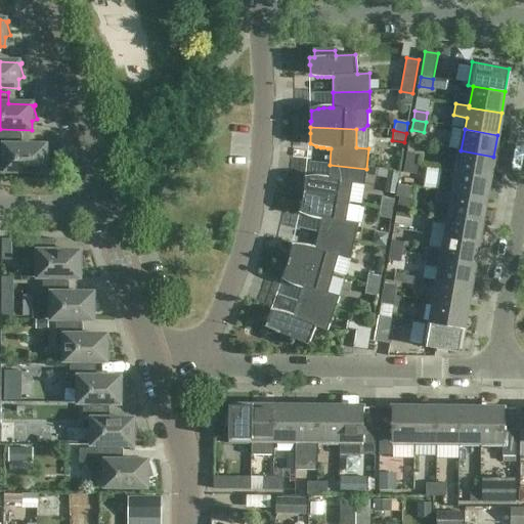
[(45,172),(45,163),(50,161),(46,147),(48,147),(48,146),(22,145),(22,134),(0,133),(0,175),(5,176),(5,172),(45,172)]
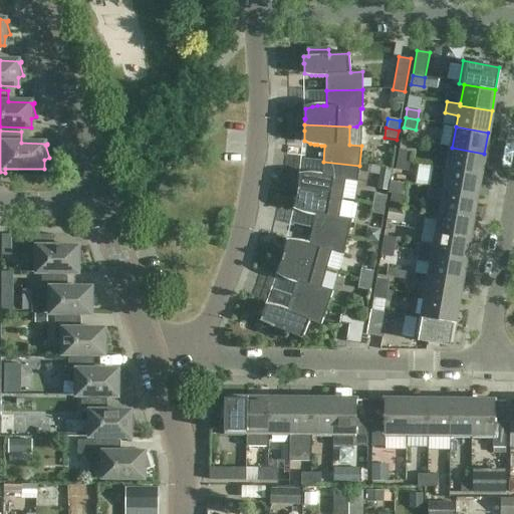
[(449,167),(448,170),(480,175),(484,154),(452,148),(441,146),(438,165),(449,167)]
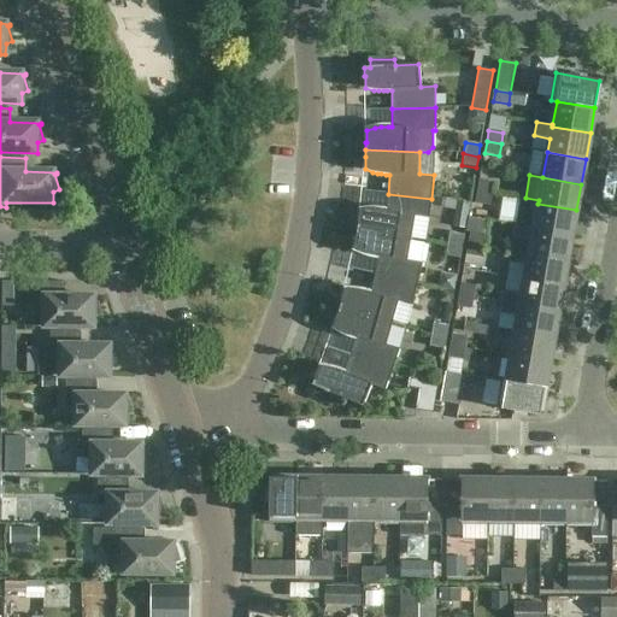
[(480,181),(477,193),(492,195),(494,183),(480,181)]
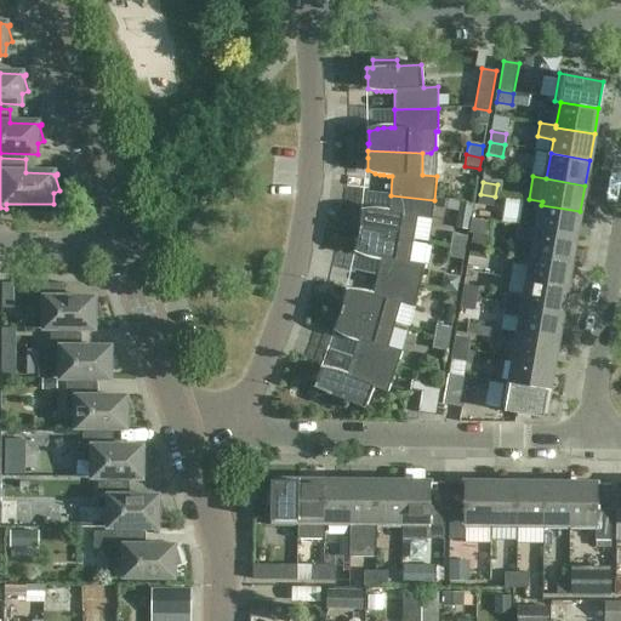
[(480,194),(478,205),(494,208),(495,197),(480,194)]
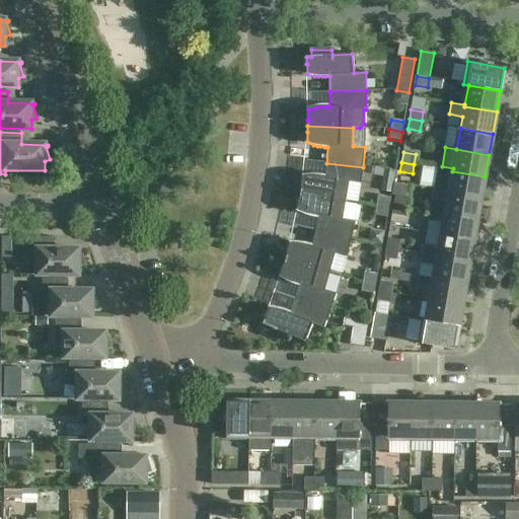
[(324,177),(321,176),(317,176),(314,175),(310,176),(303,177),(301,188),(300,194),(346,201),(349,182),(361,184),(363,167),(326,163),(324,177)]
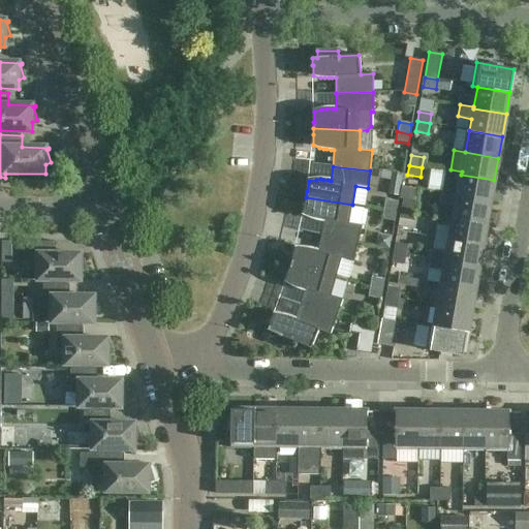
[(442,193),(491,203),(494,180),(461,175),(459,186),(444,183),(442,193)]
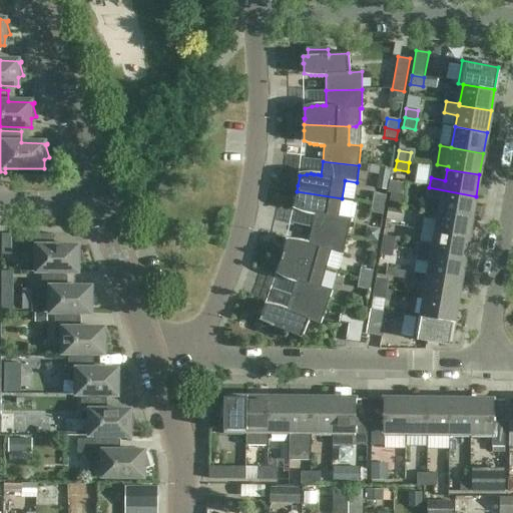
[(442,199),(440,211),(472,217),(476,196),(429,187),(427,196),(442,199)]
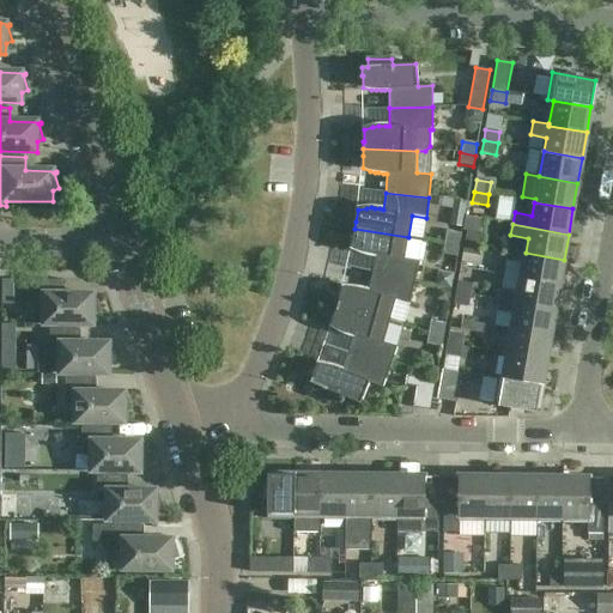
[(359,252),(363,253),(368,254),(376,256),(372,273),(414,283),(419,261),(405,259),(408,237),(354,229),(353,236),(352,248),(359,252)]
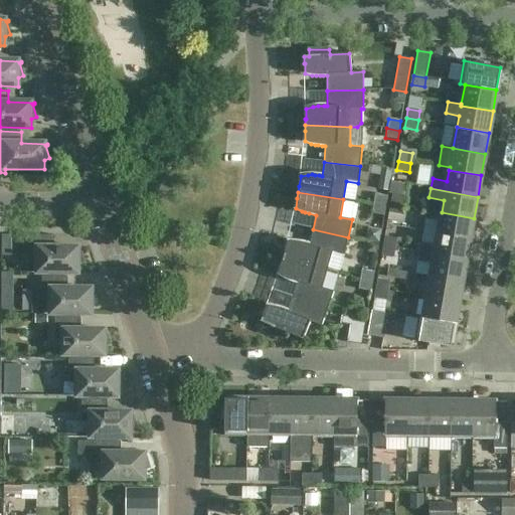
[(375,194),(373,204),(385,206),(387,196),(375,194)]
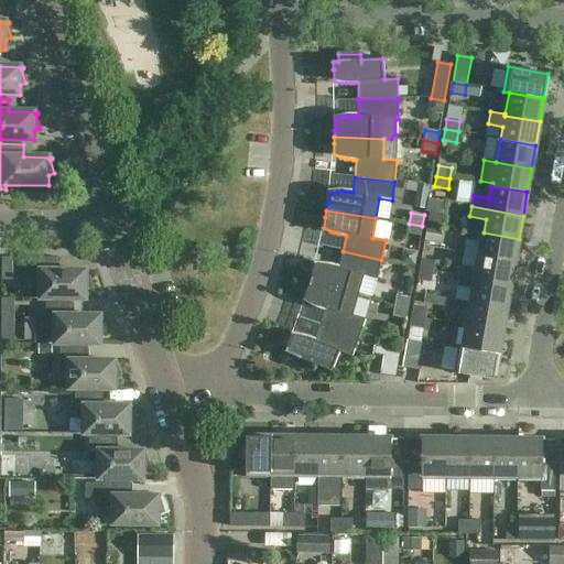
[(430,213),(429,223),(442,225),(444,215),(430,213)]
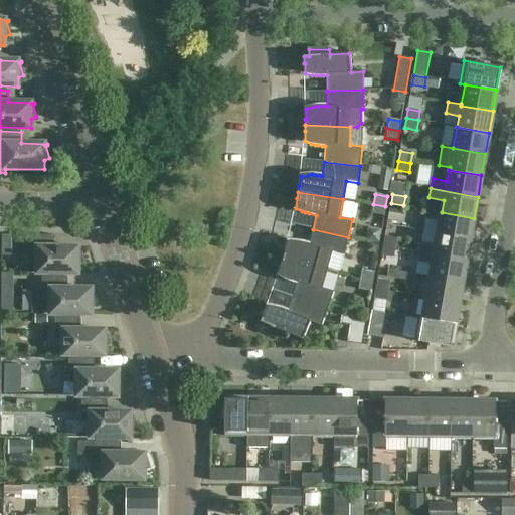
[(391,203),(389,213),(401,215),(403,205),(391,203)]
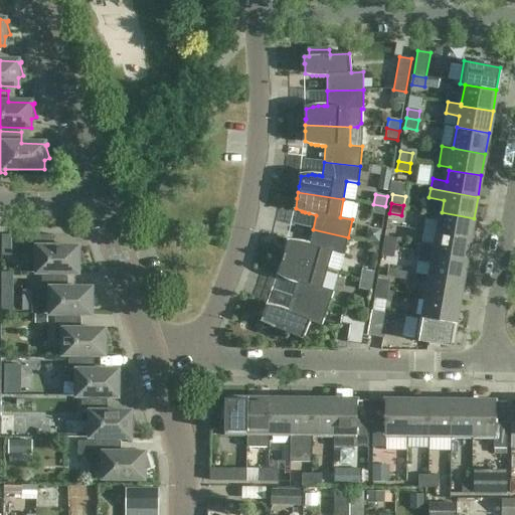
[(384,216),(385,206),(373,204),(371,213),(384,216)]
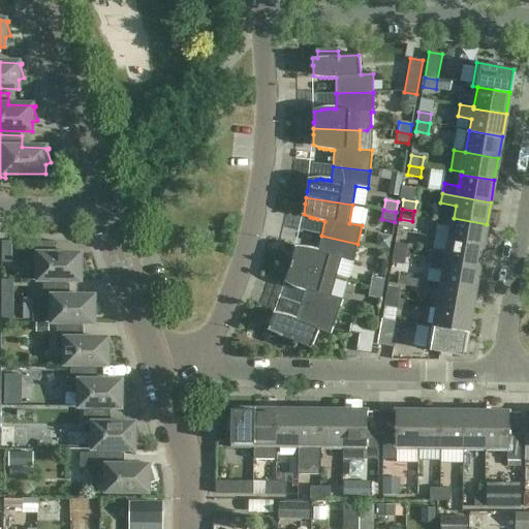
[(452,228),(449,240),(483,246),(487,224),(454,218),(438,216),(436,226),(452,228)]
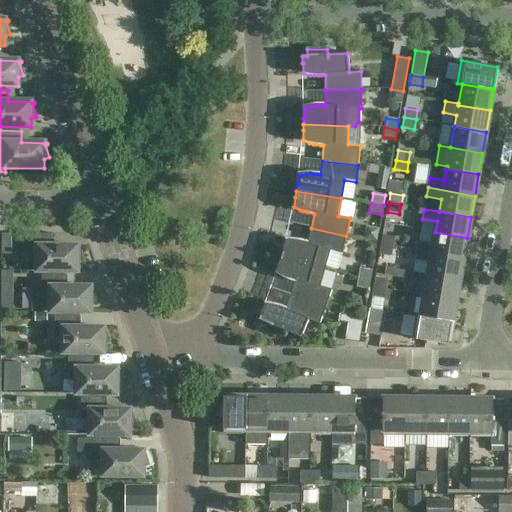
[(307,243),(304,242),(301,241),(297,241),(293,240),(286,241),(284,250),(283,250),(282,256),(325,269),(330,251),(342,254),(346,236),(311,228),(307,243)]
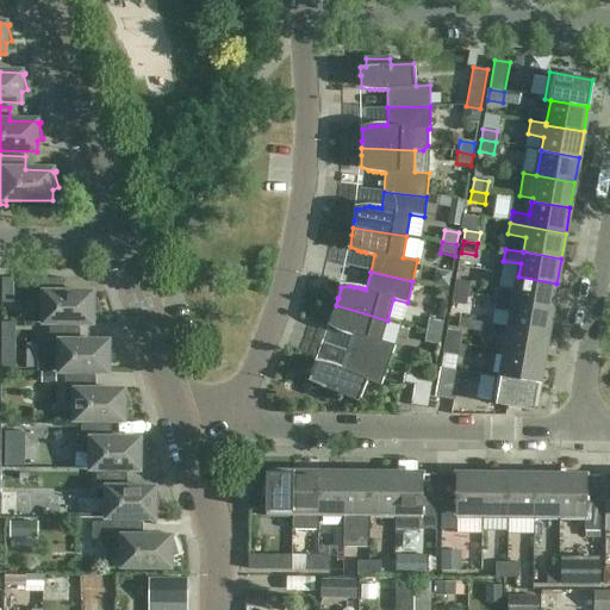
[(498,287),(496,299),(552,309),(556,284),(518,277),(516,291),(498,287)]
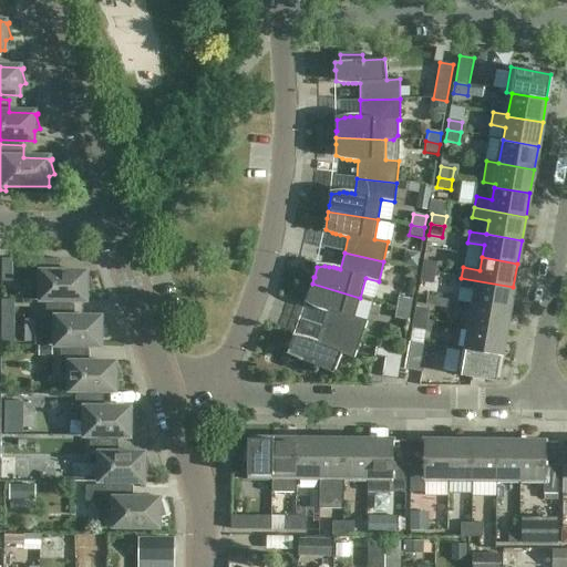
[(60,259),(32,259),(31,284),(41,284),(41,300),(85,301),(85,290),(92,288),(88,274),(89,274),(89,272),(60,272),(60,259)]
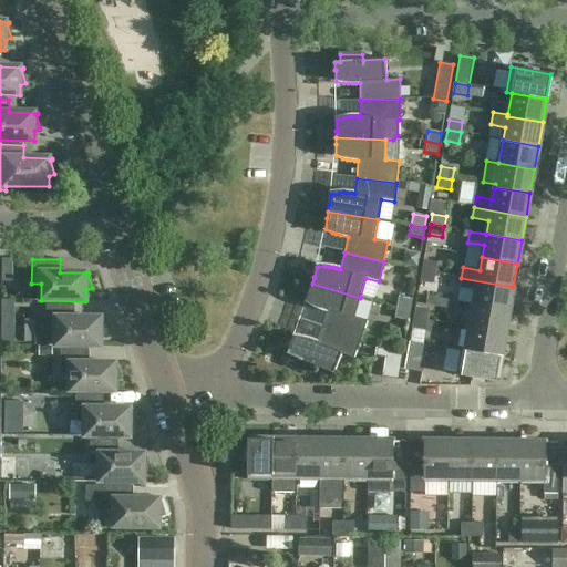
[(424,260),(422,271),(435,274),(437,263),(424,260)]
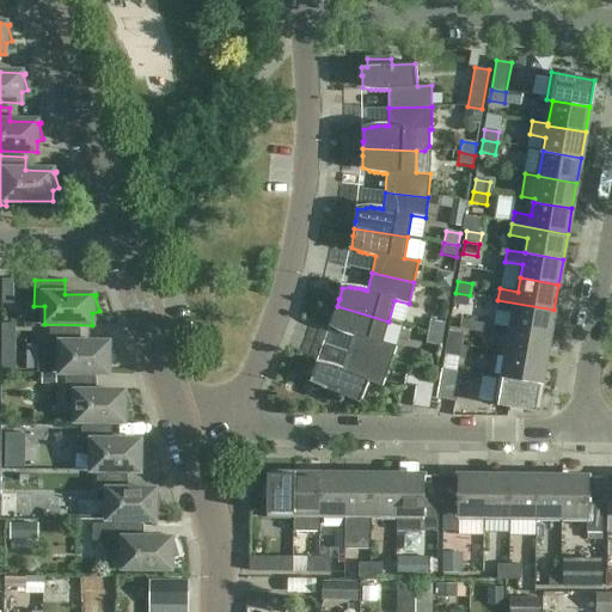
[(456,293),(453,304),(469,306),(470,295),(456,293)]
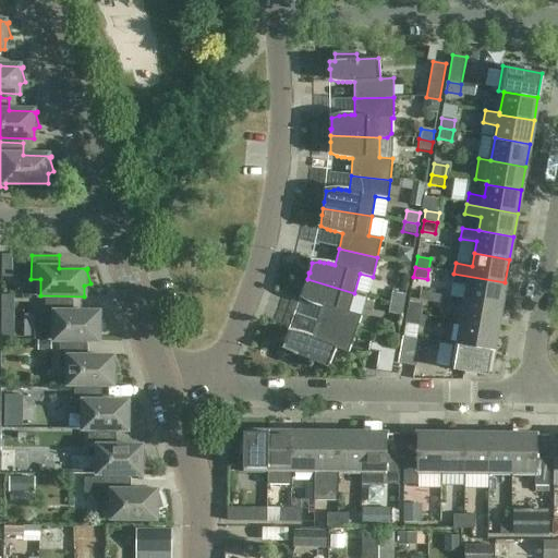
[(501,306),(505,282),(453,274),(452,283),(469,287),(466,300),(501,306)]
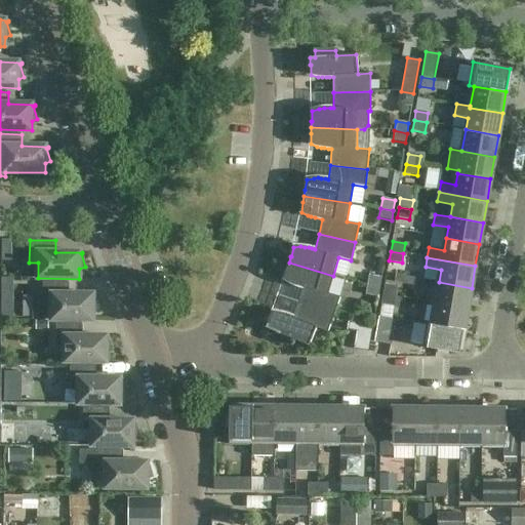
[(290,283),(293,284),(297,286),(300,287),(305,288),(299,303),(334,315),(340,297),(328,294),(333,276),(289,263),(287,269),(284,279),(290,283)]
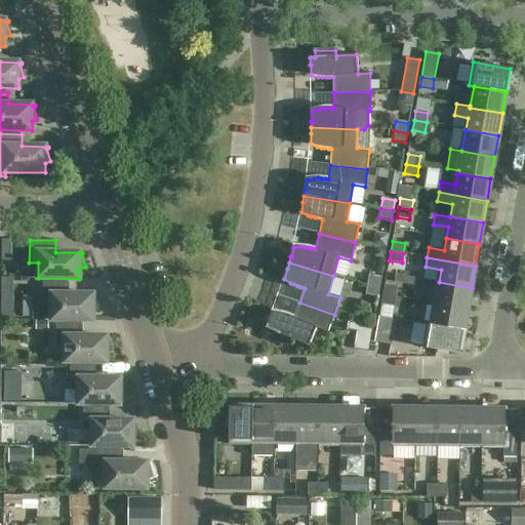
[(394,273),(392,280),(405,282),(406,275),(394,273)]
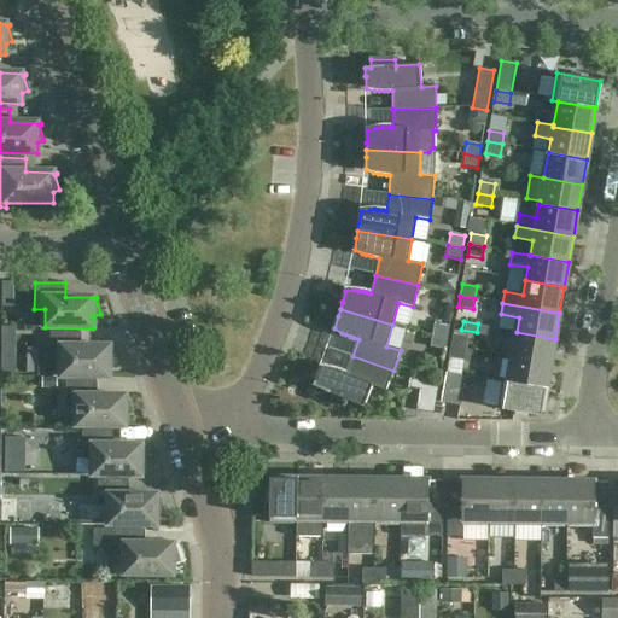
[(433,324),(432,336),(447,338),(449,327),(433,324)]
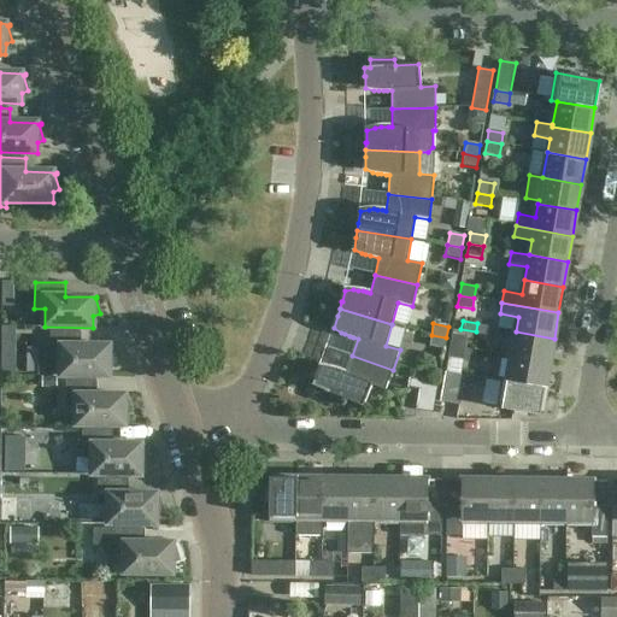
[(109,376),(109,365),(116,363),(111,347),(112,347),(112,346),(81,346),(81,331),(51,331),(50,358),(60,358),(60,376),(109,376)]
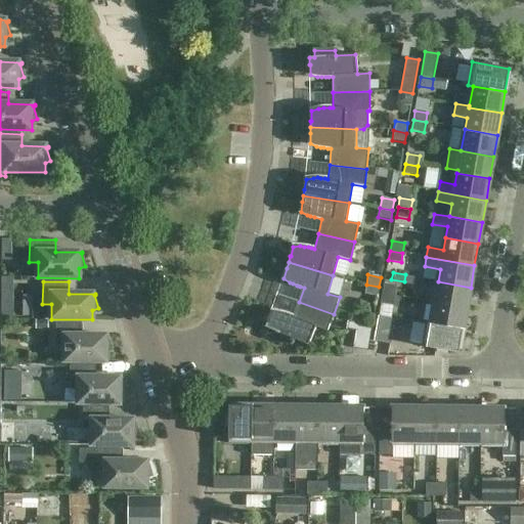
[(438,281),(434,303),(467,309),(471,288),(438,281)]
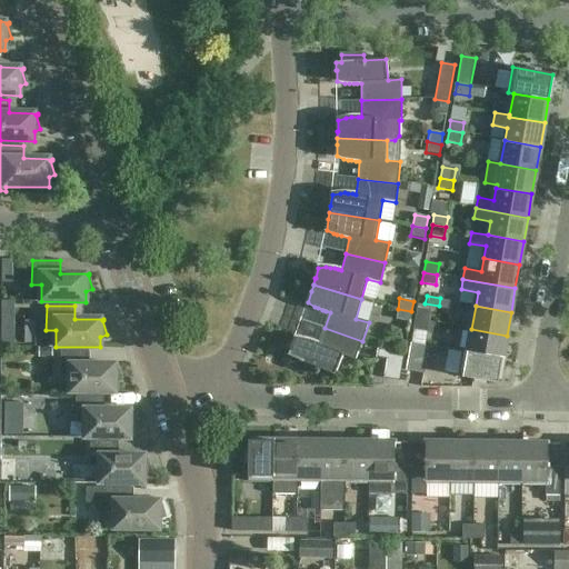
[(409,322),(411,311),(398,309),(396,320),(409,322)]
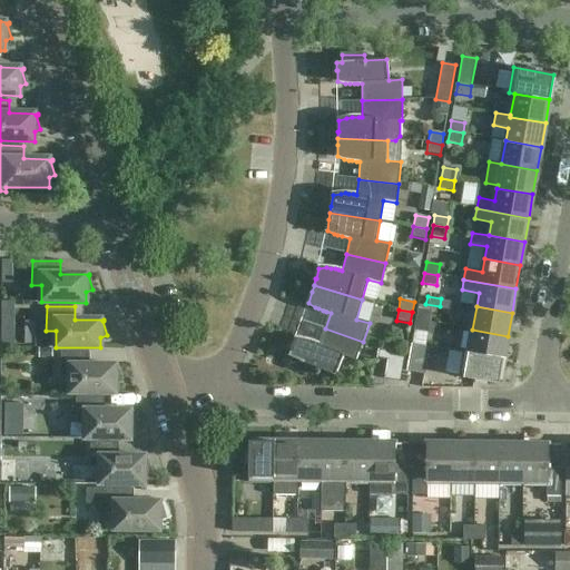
[(418,310),(416,320),(430,323),(432,312),(418,310)]
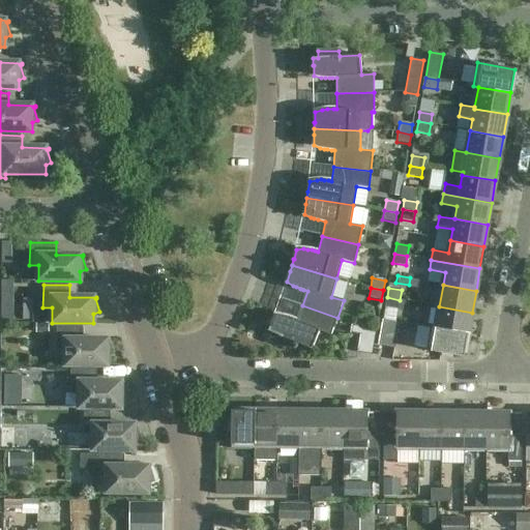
[(400,300),(387,297),(385,307),(398,310),(400,300)]
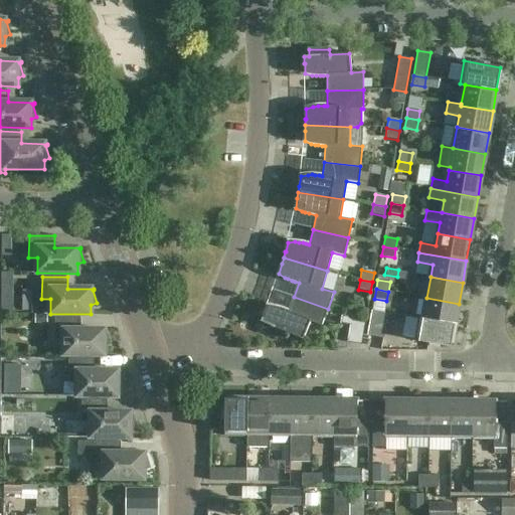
[(278,308),(275,307),(268,306),(264,316),(261,322),(266,324),(263,330),(282,338),(285,332),(303,340),(310,322),(322,327),(328,309),(294,297),(289,311),(285,310),(282,309),(278,308)]
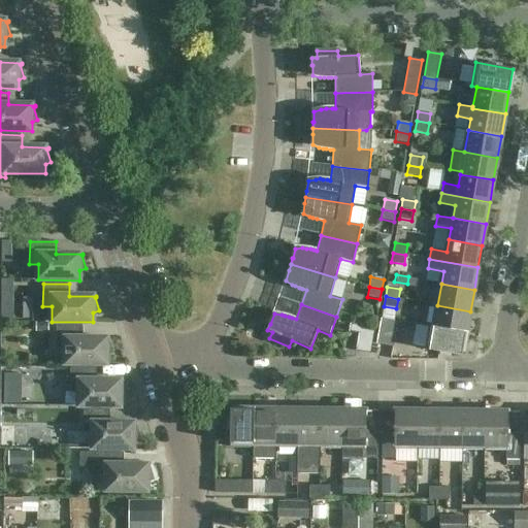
[(437,305),(433,327),(466,333),(470,311),(437,305)]
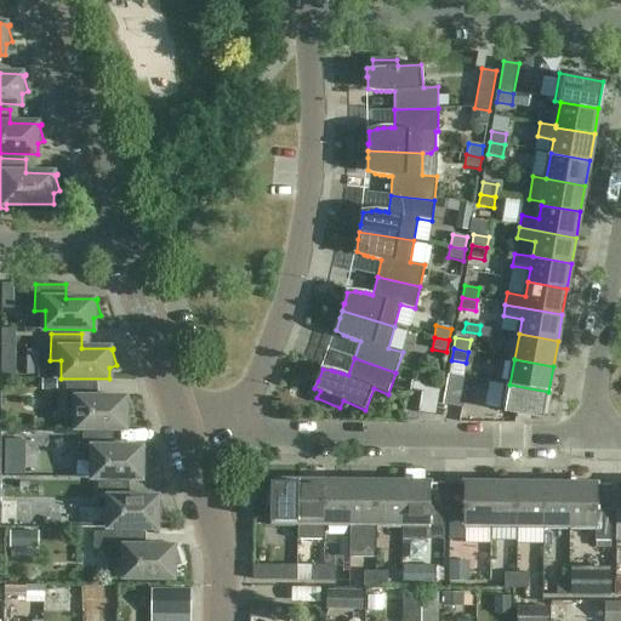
[(449,375),(443,405),(462,409),(468,379),(449,375)]
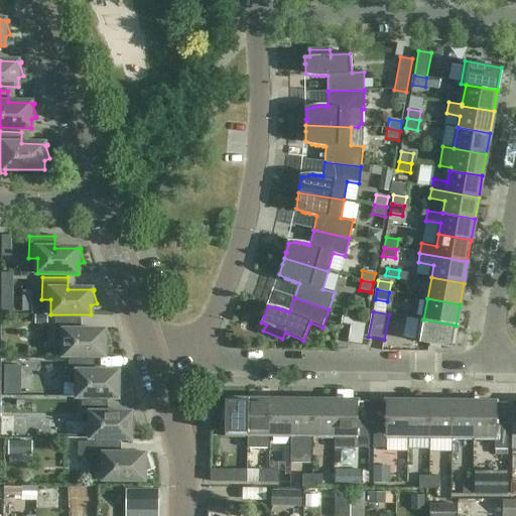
[(348,344),(362,346),(367,320),(343,316),(341,325),(351,327),(348,344)]
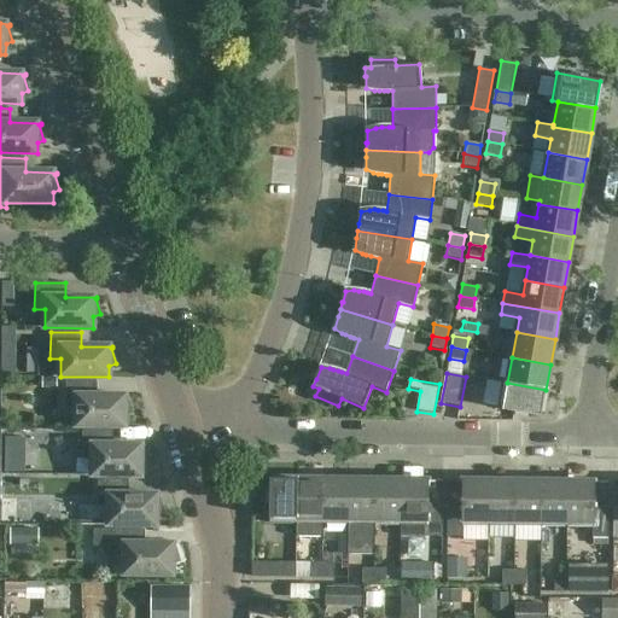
[(124,426),(124,415),(132,413),(127,397),(129,397),(129,396),(97,396),(97,382),(66,382),(66,408),(76,408),(76,426),(124,426)]
